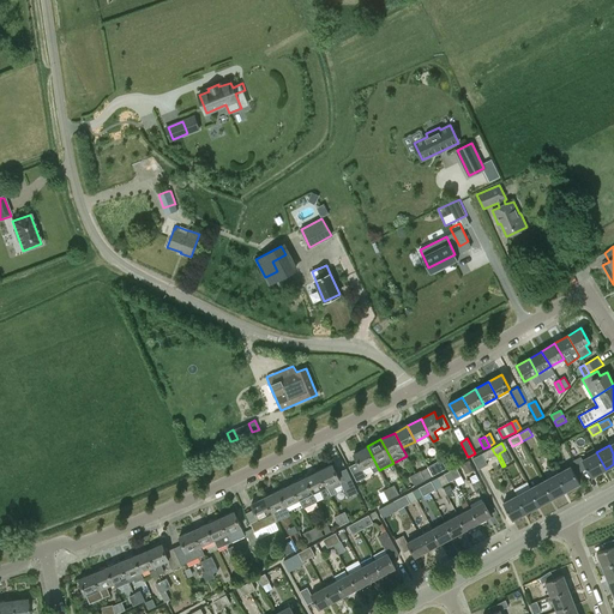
[(374,473),(379,470),(367,446),(354,453),(359,462),(349,467),(357,482),(367,476),(362,469),(369,465),(374,473)]
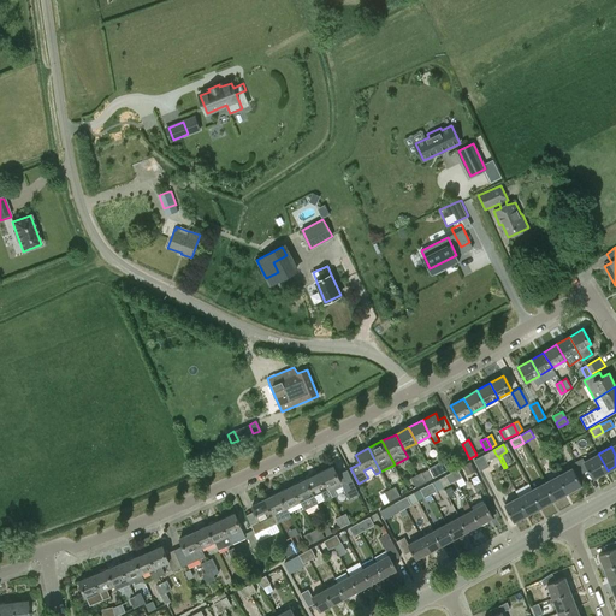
[(487,462),(497,456),(493,450),(474,460),(480,471),(490,466),(487,462)]
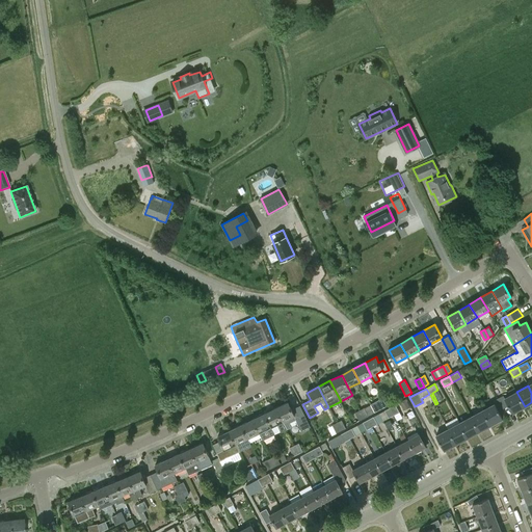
[(398,400),(405,396),(402,392),(395,396),(398,400)]
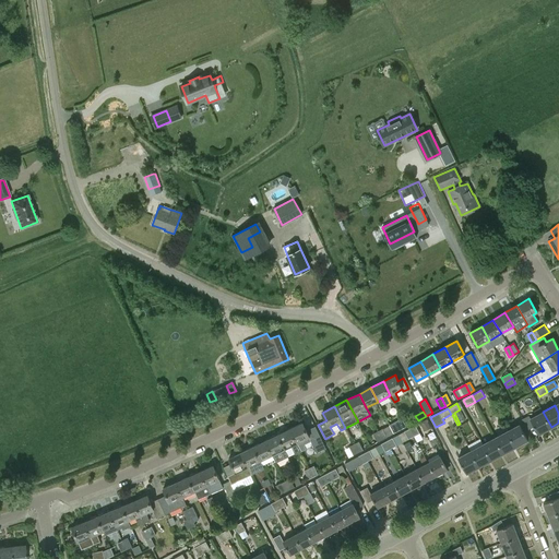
[(528,416),(523,418),(530,429),(535,427),(538,435),(551,427),(543,412),(531,419),(528,416)]
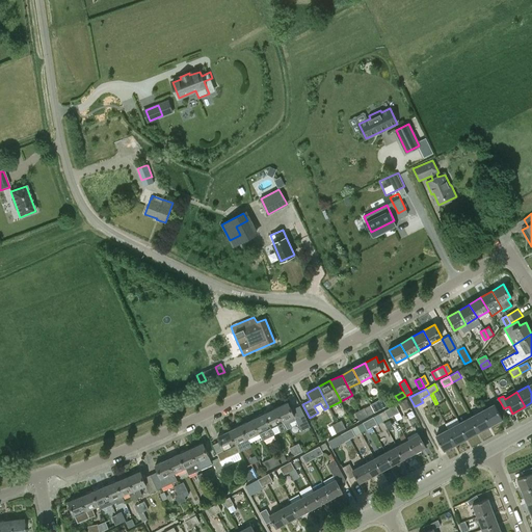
[(381,408),(387,406),(382,398),(377,401),(381,408)]
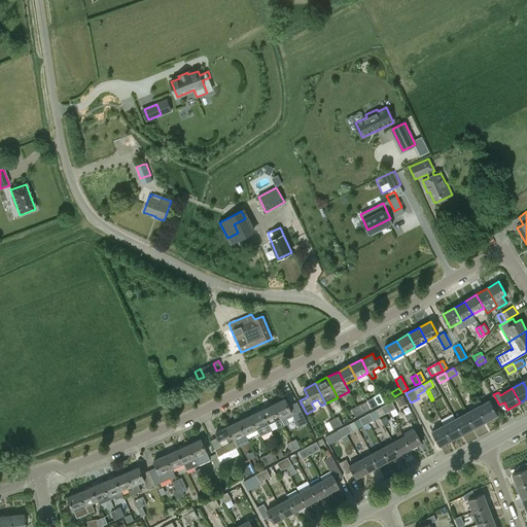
[(490,400),(479,407),(486,421),(498,415),(494,408),(499,405),(493,394),(488,397),(490,400)]
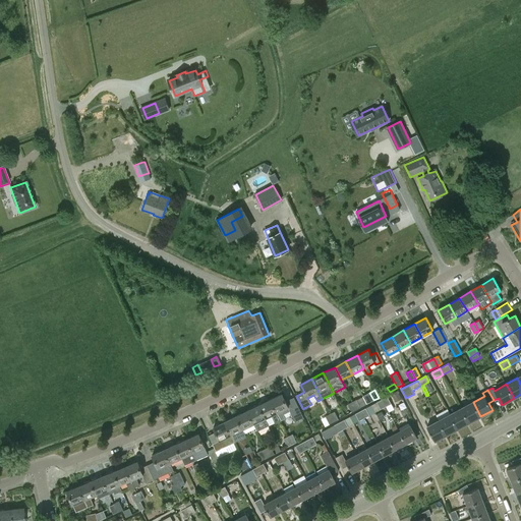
[(398,391),(392,394),(393,395),(392,396),(396,402),(402,399),(398,391)]
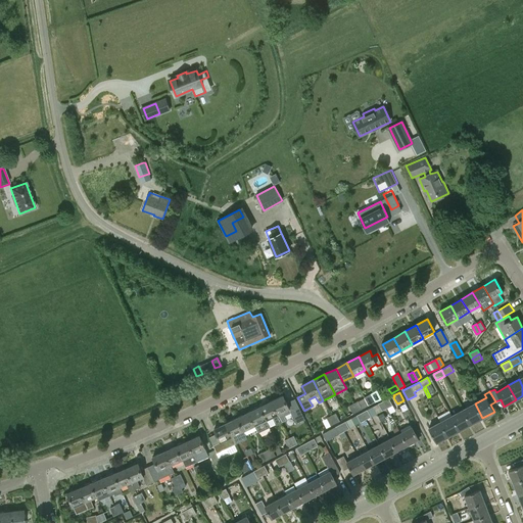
[(272,401),(282,422),(286,420),(285,416),(291,413),(296,424),(305,420),(295,398),(286,402),(283,395),(272,401)]
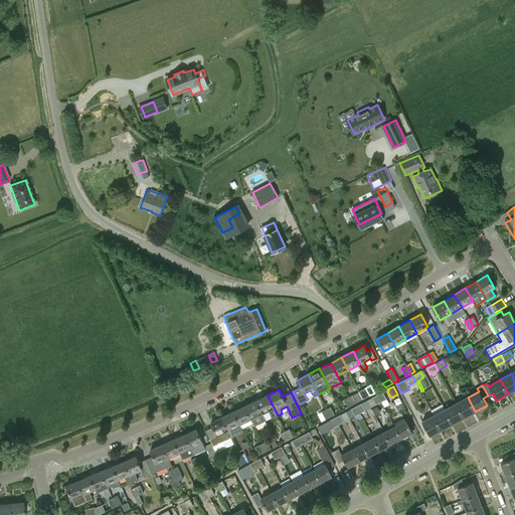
[(377,394),(381,402),(387,399),(383,391),(377,394)]
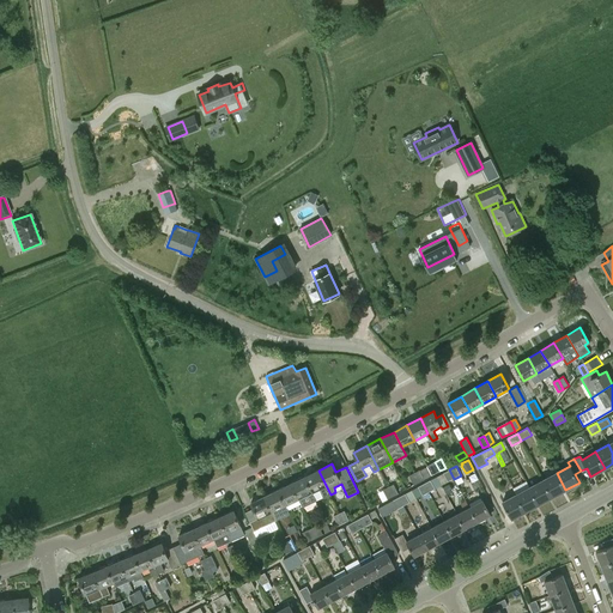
[(420,469),(416,473),(420,483),(425,479),(420,469)]
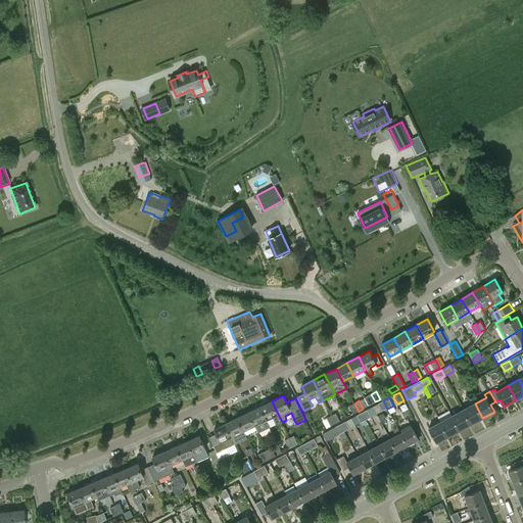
[(373,407),(377,414),(379,418),(383,416),(381,412),(387,409),(383,400),(373,407)]
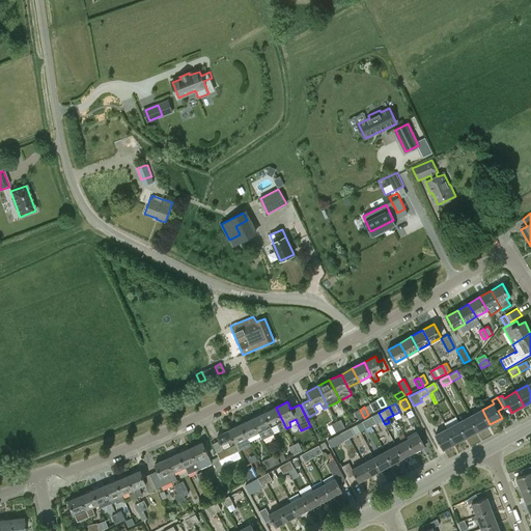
[(276,408),(264,413),(271,426),(277,423),(280,431),(286,428),(276,408)]
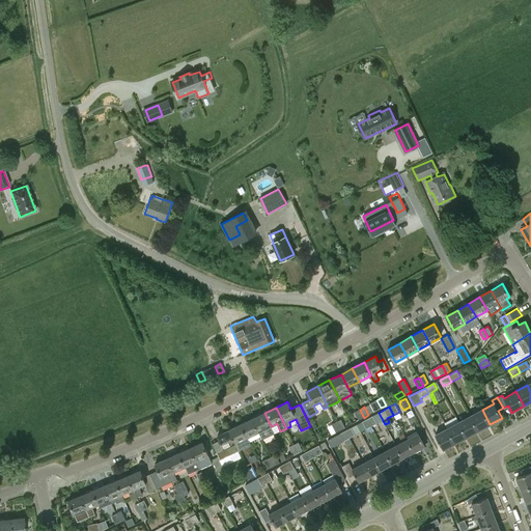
[(359,420),(364,418),(360,410),(355,412),(359,420)]
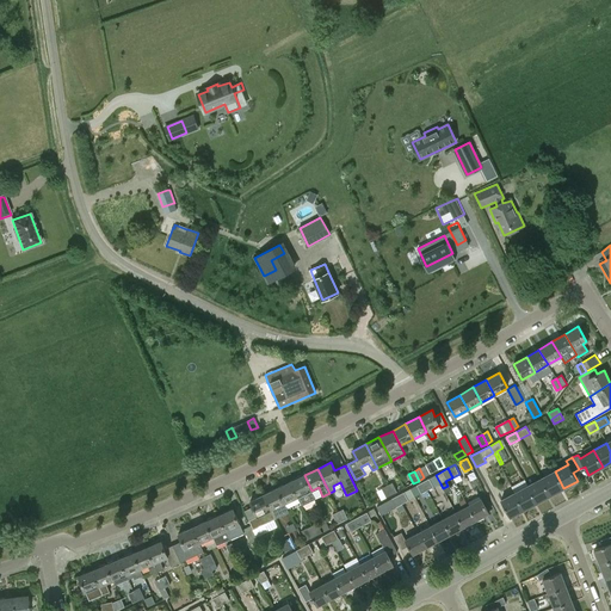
[(555,471),(542,479),(550,495),(563,488),(555,471)]
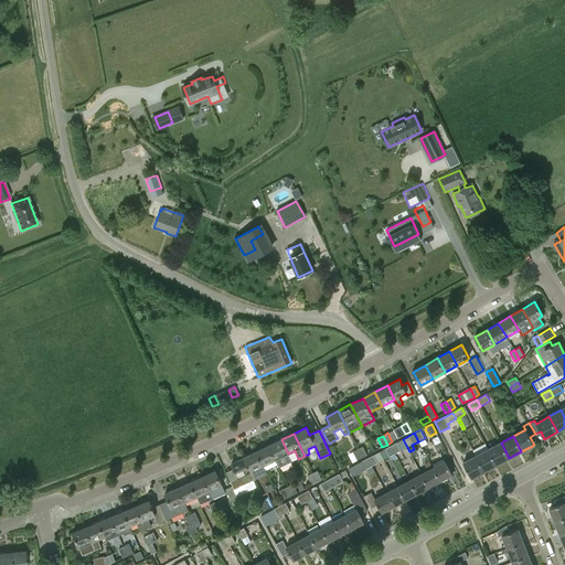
[(281,439),(268,446),(276,460),(279,467),(292,461),(288,454),(281,439)]
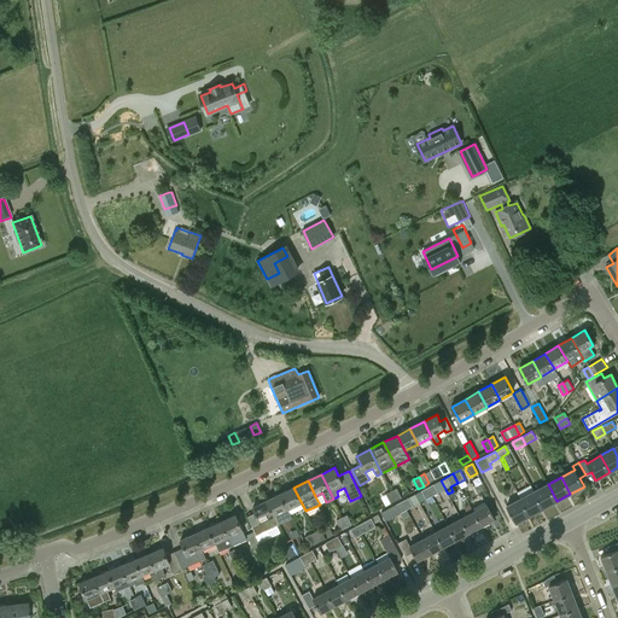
[(441,481),(427,488),(432,496),(445,489),(441,481)]
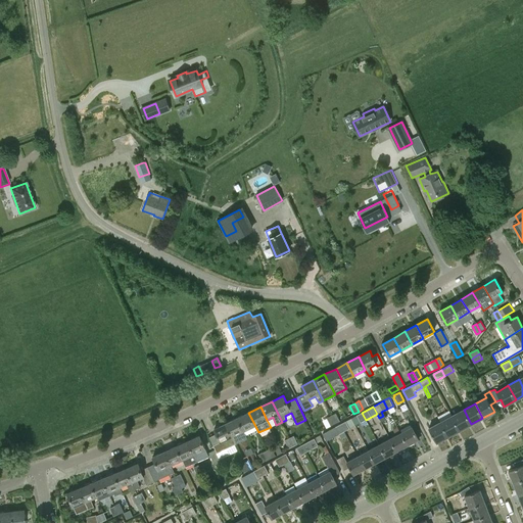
[(464,410),(452,416),(460,430),(471,424),(464,410)]
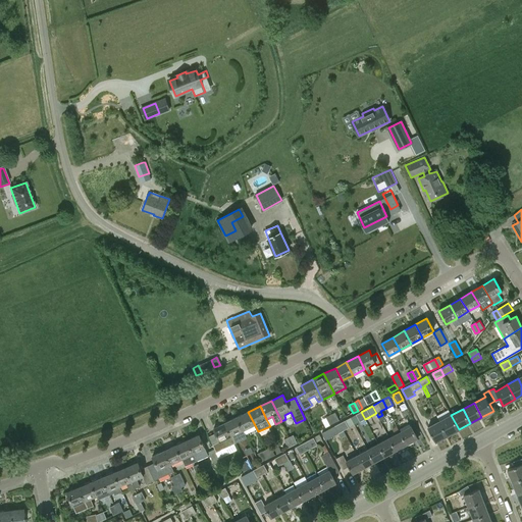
[(436,416),(439,421),(448,435),(459,429),(451,415),(449,410),(436,416)]
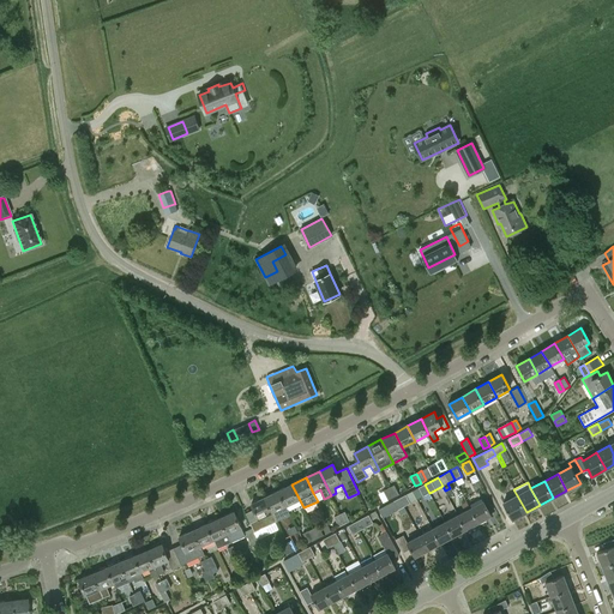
[(292,485),(278,491),(287,506),(300,500),(292,485)]
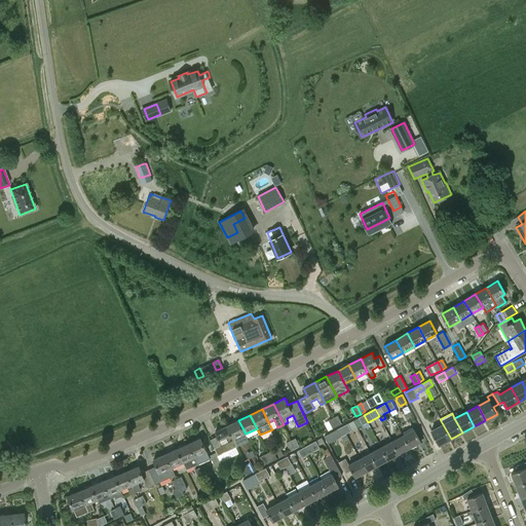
[(333,418),(337,425),(342,423),(338,415),(333,418)]
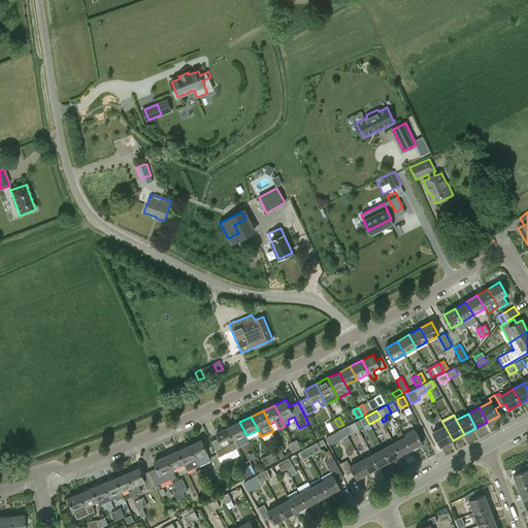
[(364,427),(369,424),(365,417),(360,420),(364,427)]
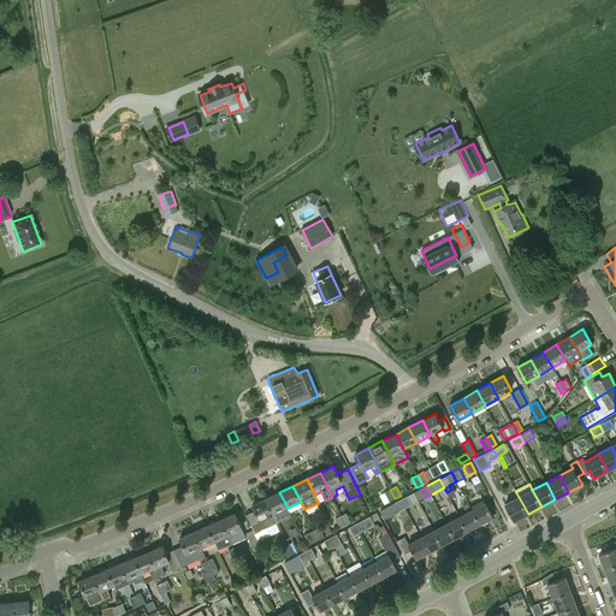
[(390,502),(395,498),(390,490),(385,492),(390,502)]
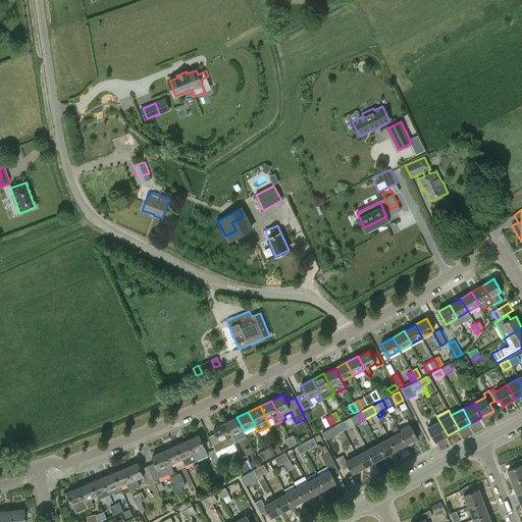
[(237,417),(225,422),(236,442),(247,437),(244,430),(237,417)]
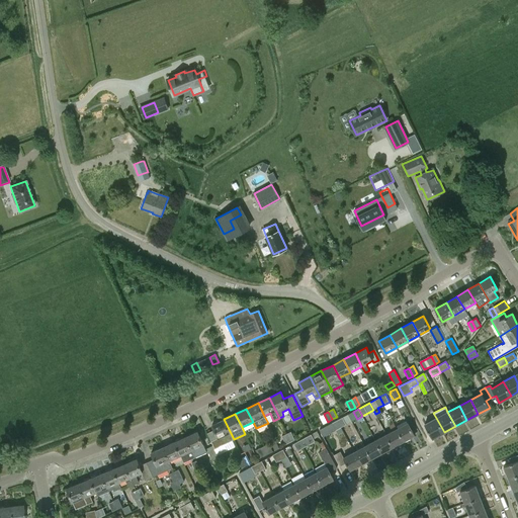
[(348,415),(337,420),(341,427),(352,422),(348,415)]
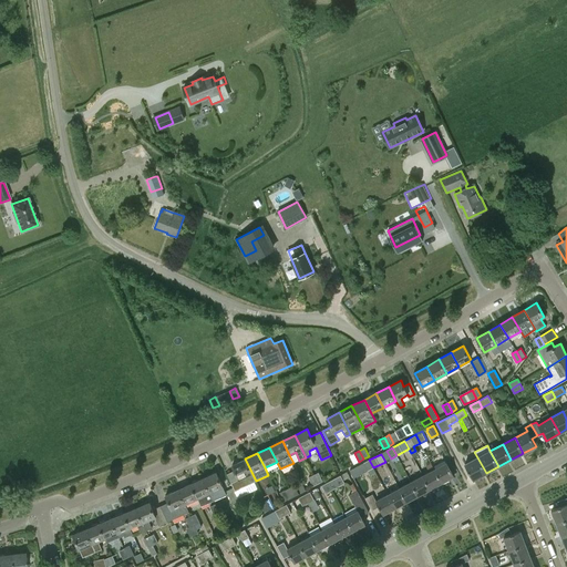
[(474,480),(486,473),(477,457),(465,464),(474,480)]
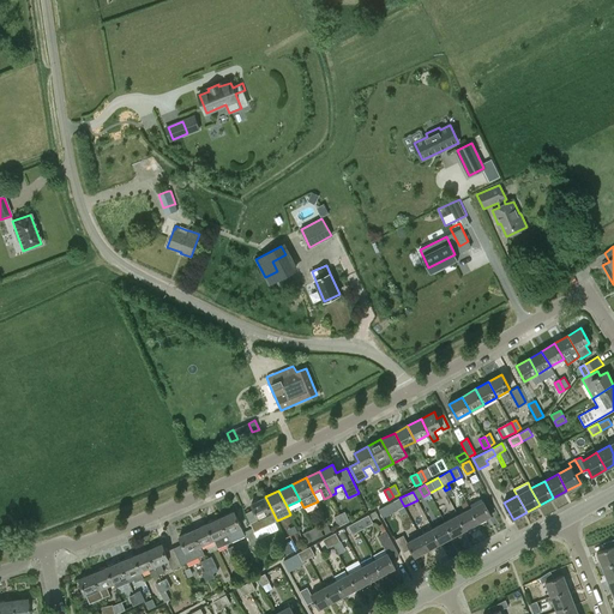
[(246,515),(252,528),(254,533),(277,521),(265,497),(252,504),(254,510),(246,515)]
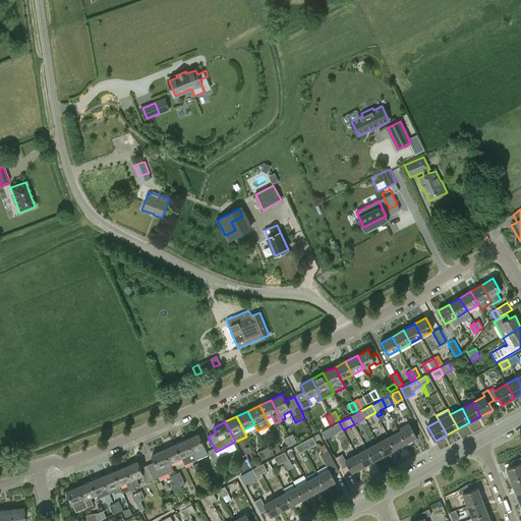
[(345,433),(343,429),(339,422),(334,425),(338,432),(340,437),(345,433)]
